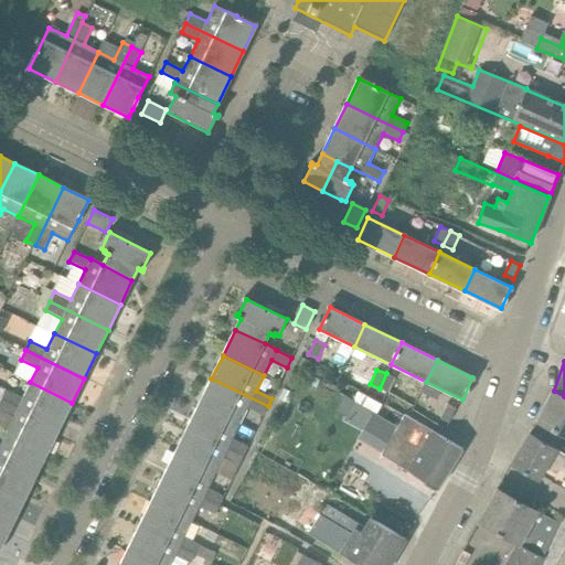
[(380,388),(388,393),(395,377),(386,373),(380,388)]
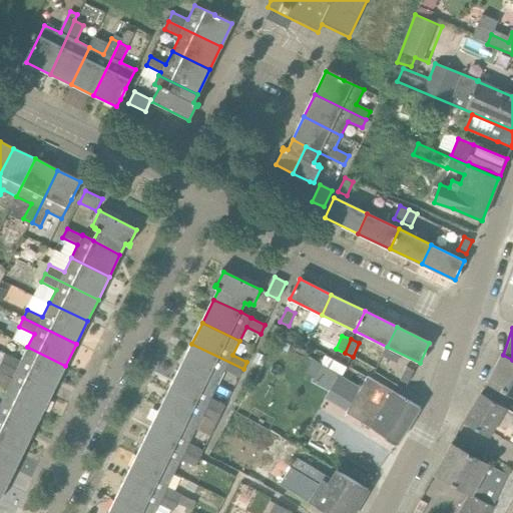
[(238,378),(243,369),(191,344),(180,367),(217,385),(224,372),(238,378)]
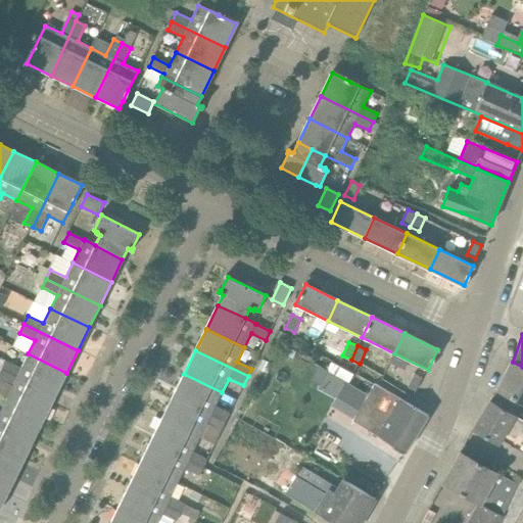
[(1,369),(55,395),(66,373),(28,353),(20,369),(5,361),(1,369)]
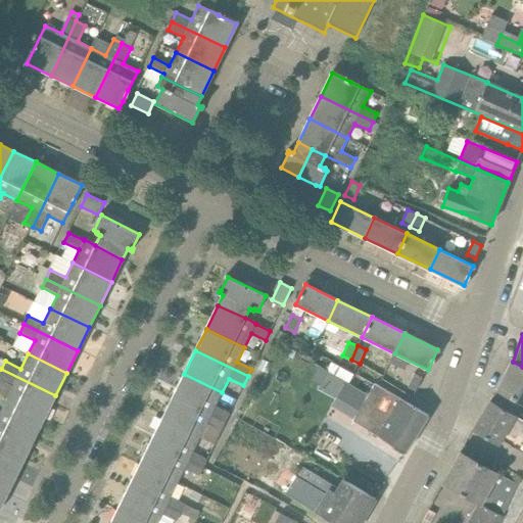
[(331,405),(354,415),(366,388),(348,380),(353,370),(331,360),(319,387),(335,394),(331,405)]
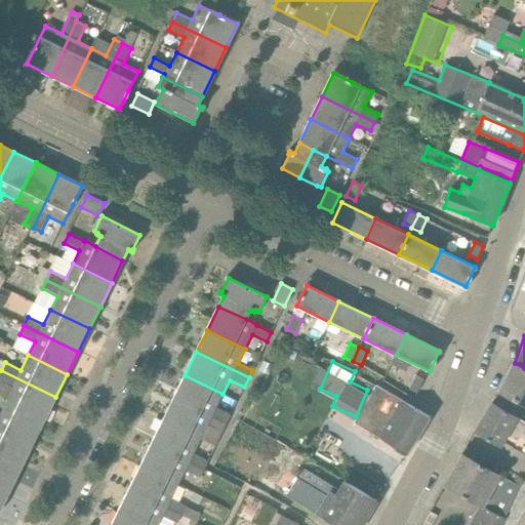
[(524,368),(515,363),(514,363),(499,391),(524,404),(524,368)]
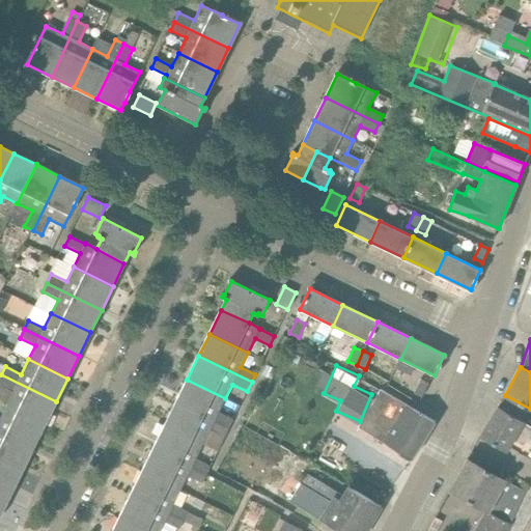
[(45,425),(56,401),(1,374),(1,376),(0,375),(0,385),(14,392),(6,406),(45,425)]
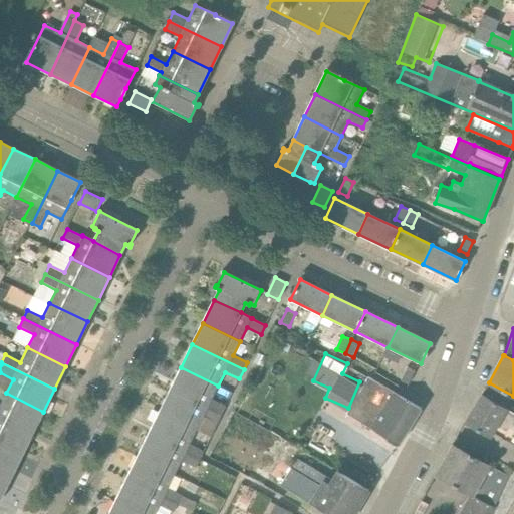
[(170,390),(222,415),(226,407),(212,400),(218,386),(181,367),(170,390)]
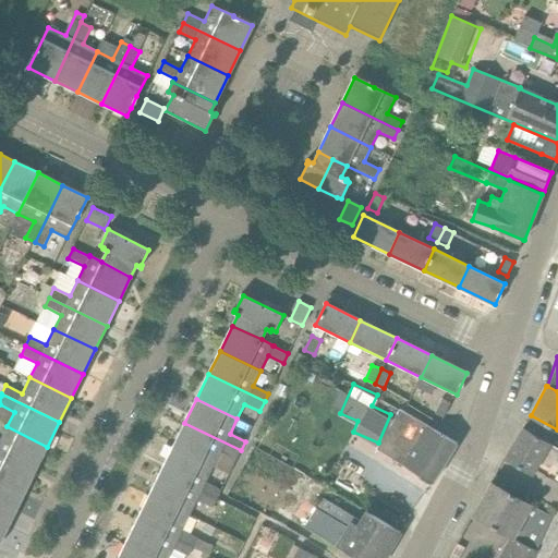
[(435,413),(444,417),(450,403),(441,399),(435,413)]
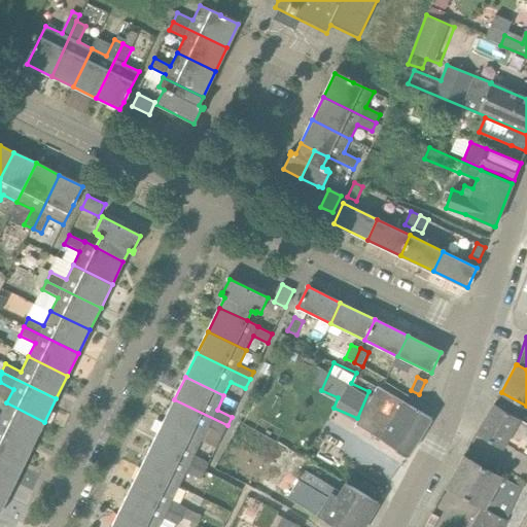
[(355,424),(409,456),(431,419),(377,387),(355,424)]
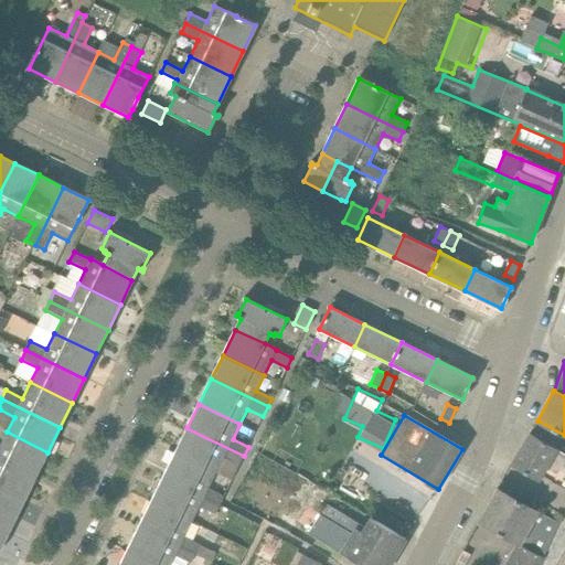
[(238,466),(244,456),(187,428),(174,452),(216,473),(223,459),(238,466)]
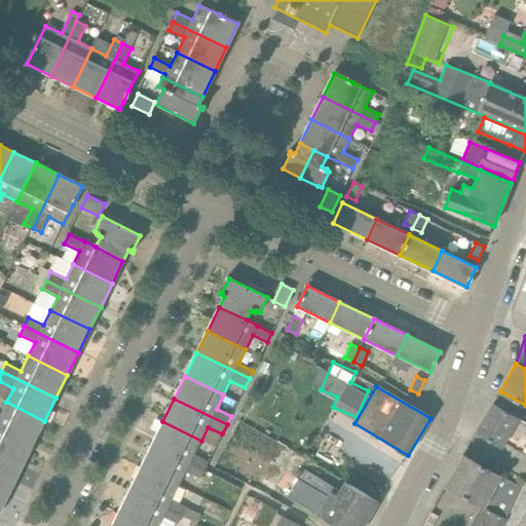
[(0,427),(33,444),(44,421),(6,402),(0,414),(0,427)]
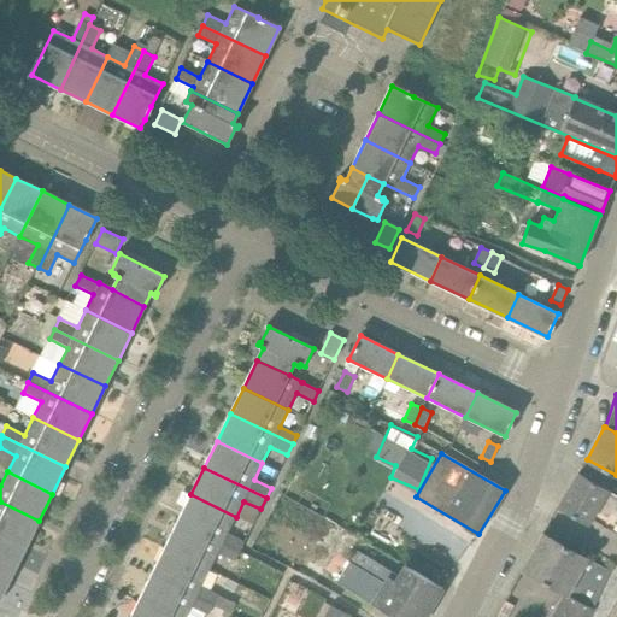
[(559,506),(591,526),(598,513),(607,519),(616,504),(616,495),(579,472),(559,506)]
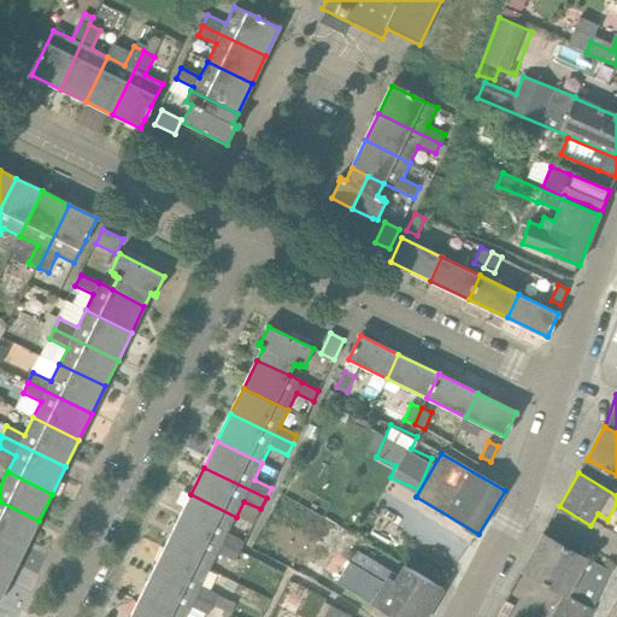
[(177,522),(240,552),(245,542),(228,534),(236,517),(191,494),(177,522)]
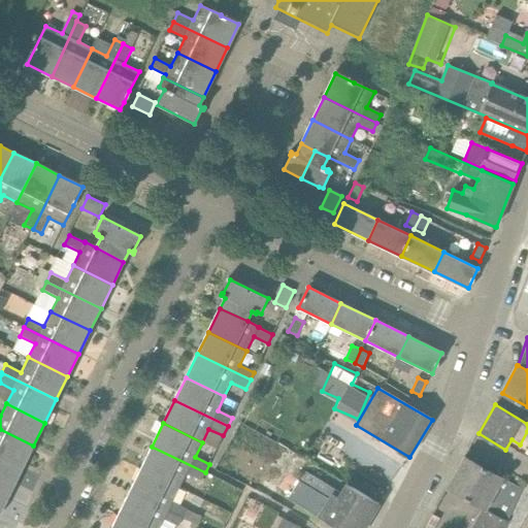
[(0,456),(23,467),(33,446),(0,429),(0,456)]
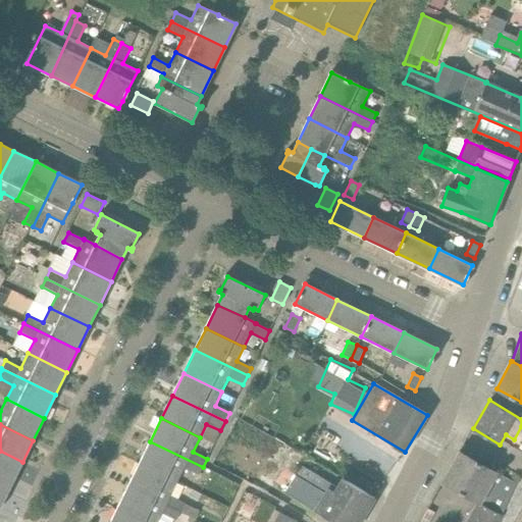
[(199,476),(203,467),(150,441),(139,464),(177,482),(185,469),(199,476)]
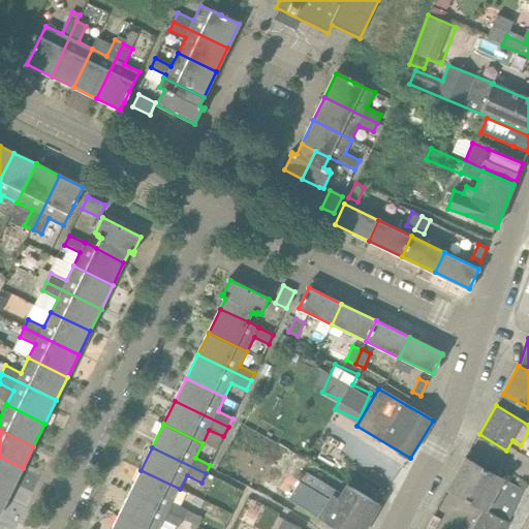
[(0,486),(11,492),(23,468),(0,457),(0,486)]
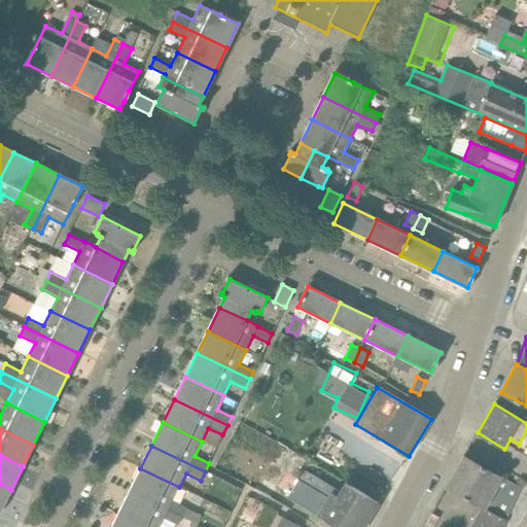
[(447,487),(482,506),(506,521),(521,489),(502,480),(502,479),(463,456),(447,487)]
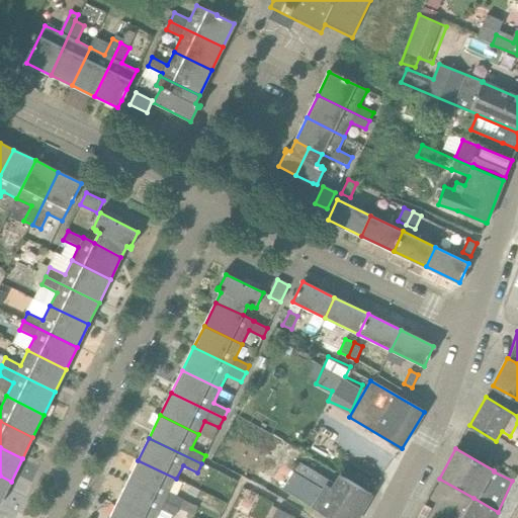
[(126,484),(180,508),(183,500),(169,493),(176,479),(138,460),(126,484)]
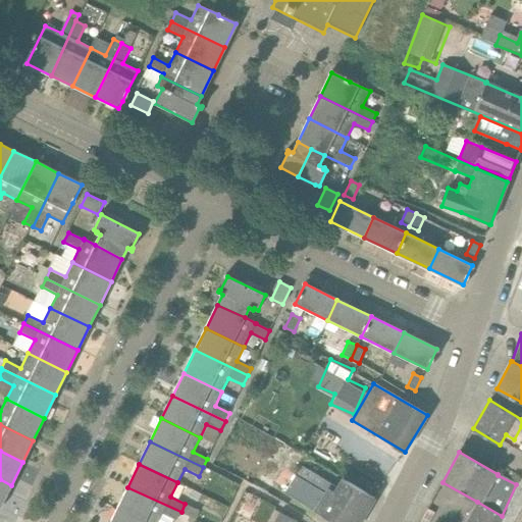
[(359,521),(374,498),(341,477),(332,491),(328,488),(331,484),(302,466),(296,476),(282,468),(273,483),(274,484),(285,491),(284,492),(314,511),(314,510),(333,521),(359,521)]
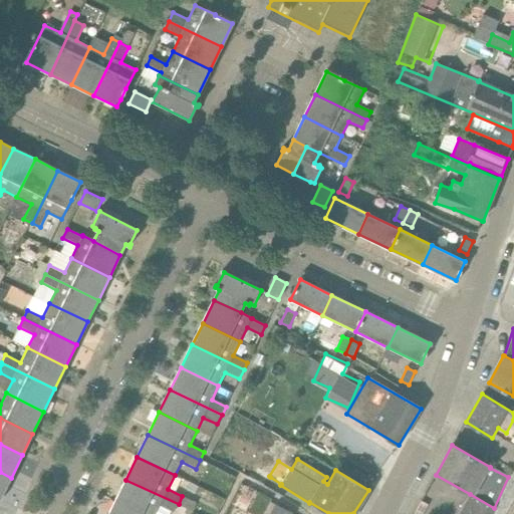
[(0,499),(11,478),(0,472),(0,499)]
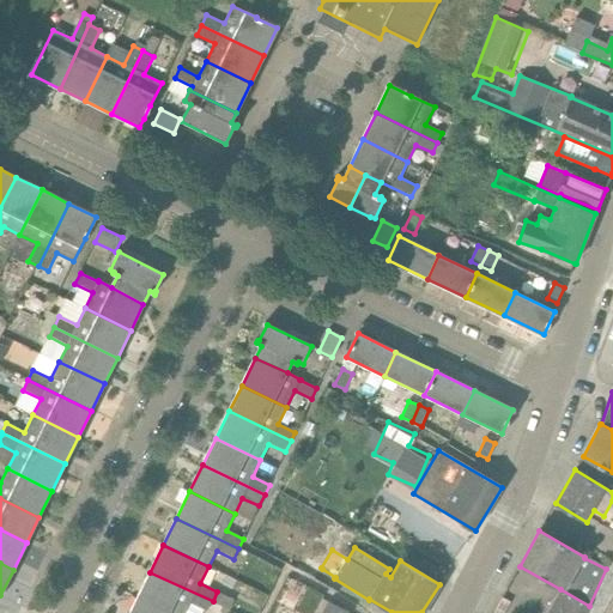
[(207,612),(213,601),(150,572),(138,598),(168,612),(186,612),(190,604),(207,612)]
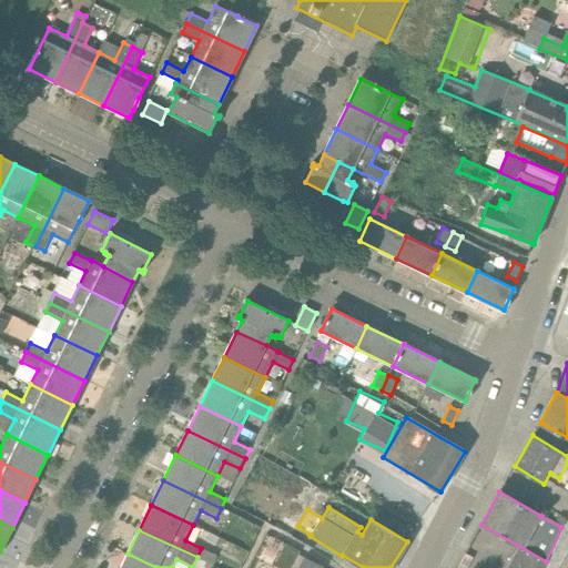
[(546,561),(519,546),(510,563),(506,567),(543,567),(547,561),(546,561)]
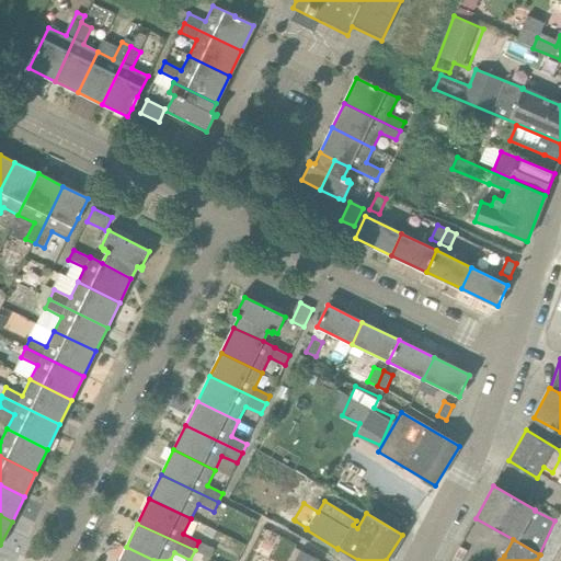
[(118,560),(153,560),(126,547),(118,560)]
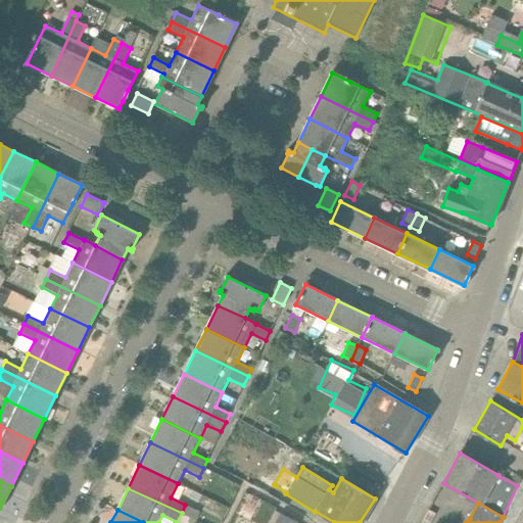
[(430,522),(435,514),(428,510),(421,522),(430,522)]
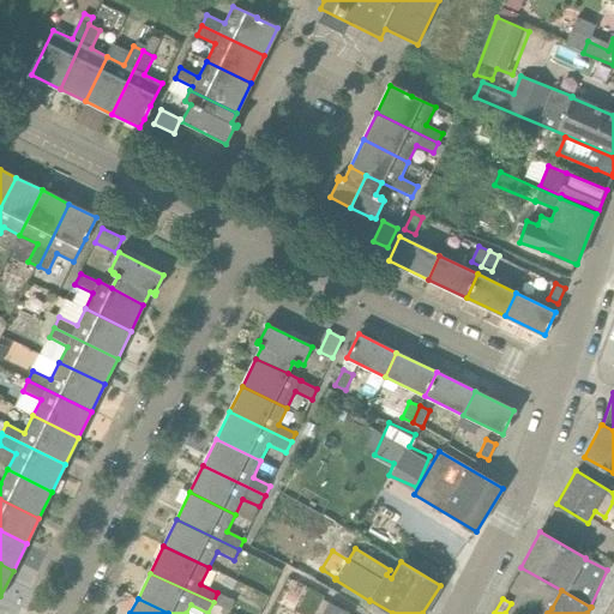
[(329,603),(323,613),(349,613),(350,613),(329,603)]
